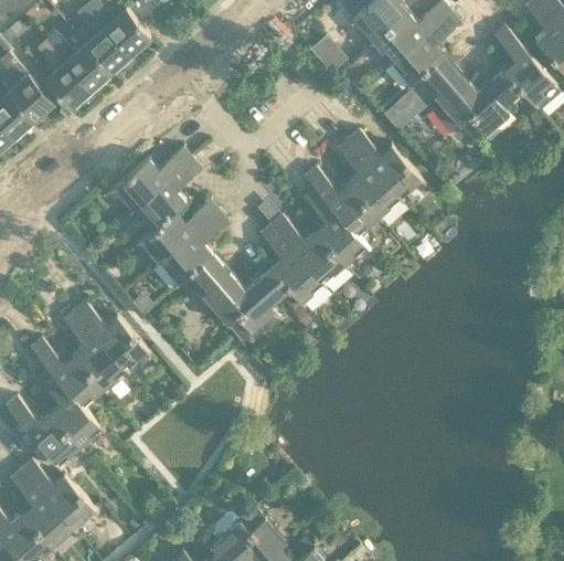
[(0,1),(11,14),(21,6),(16,0),(0,0),(0,1)]
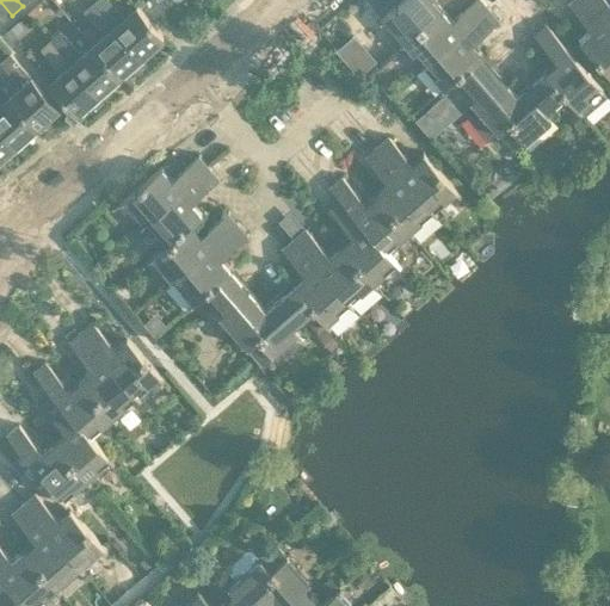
[(134,10),(122,19),(104,0),(97,0),(92,5),(142,62),(161,47),(159,43),(161,41),(134,10)]
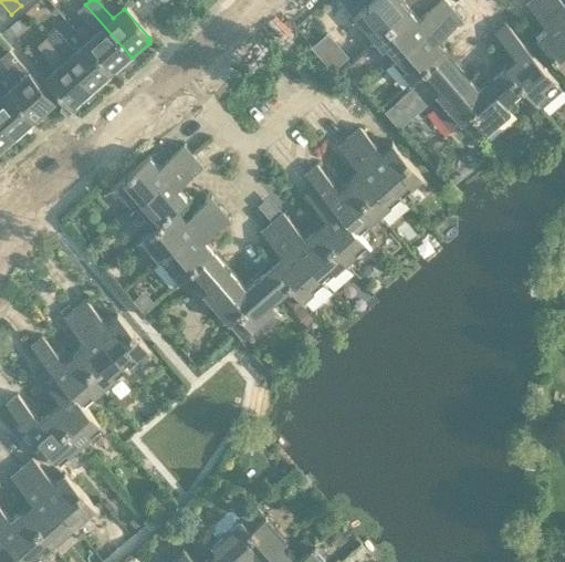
[(398,1),(399,0),(377,0),(352,22),(372,45),(409,13),(398,1)]
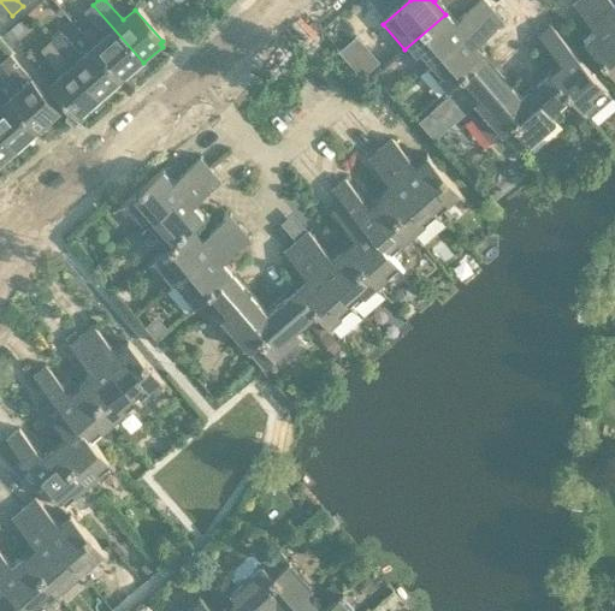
[(614,83),(614,35),(584,0),(579,0),(571,9),(593,35),(581,46),(614,83)]
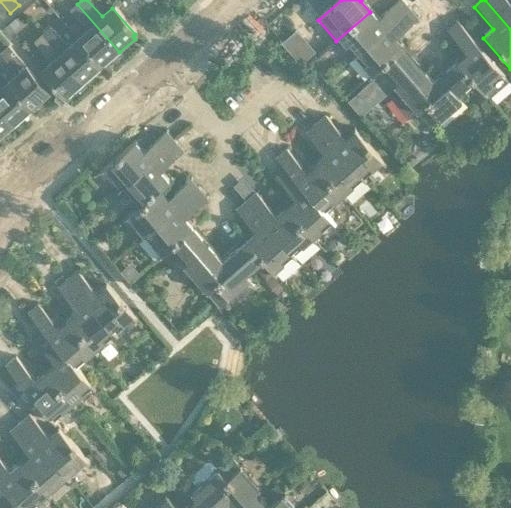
[(510,9),(503,0),(485,0),(510,29),(510,9)]
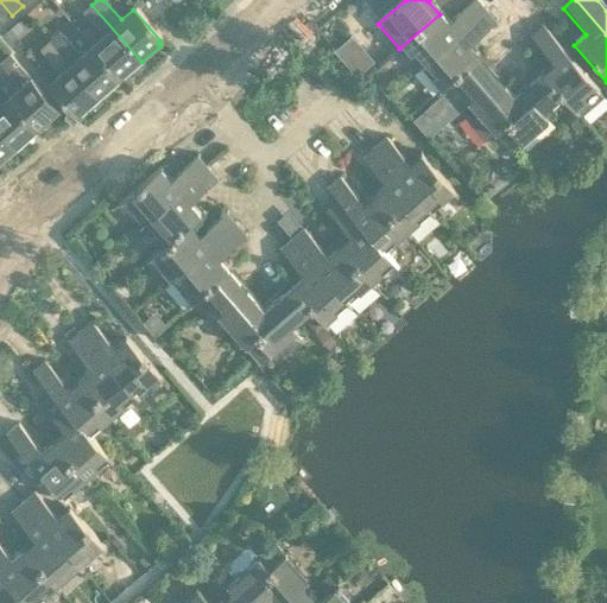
[(0,24),(1,25),(12,16),(0,1),(0,24)]
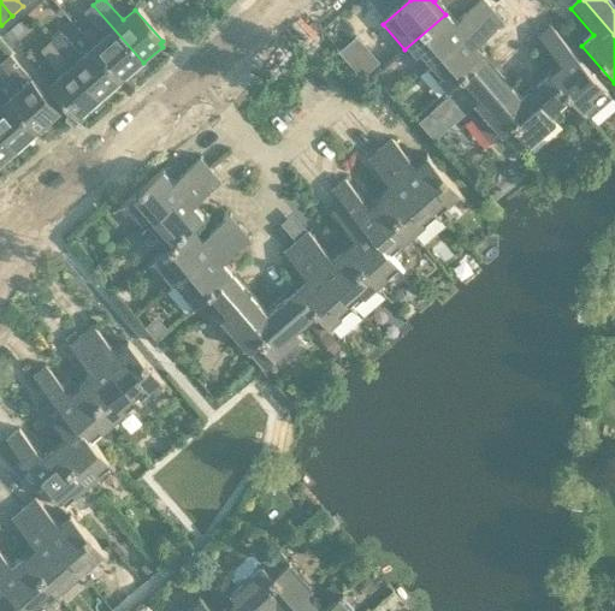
[(425,71),(491,13),(480,1),(454,24),(445,15),(404,49),(425,71)]
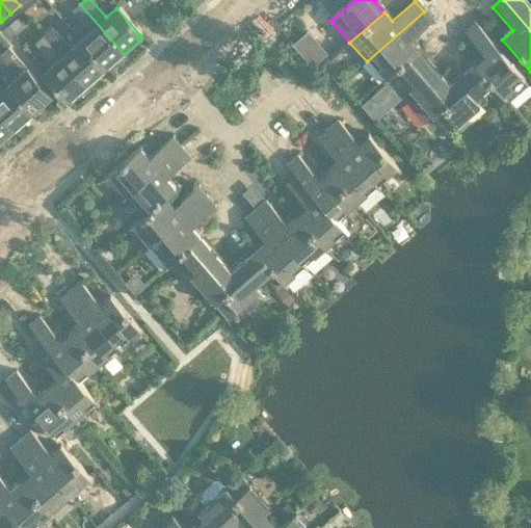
[(107,69),(124,54),(80,4),(71,11),(88,32),(79,41),(103,68),(105,66),(107,69)]
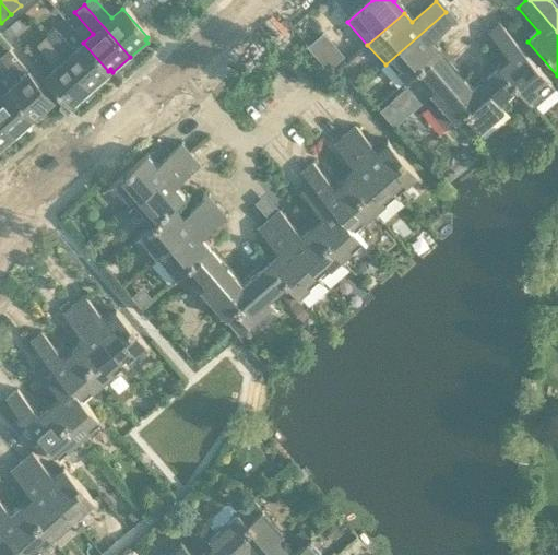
[(430,44),(454,22),(446,12),(386,65),(404,86),(417,74),(439,55),(430,44)]
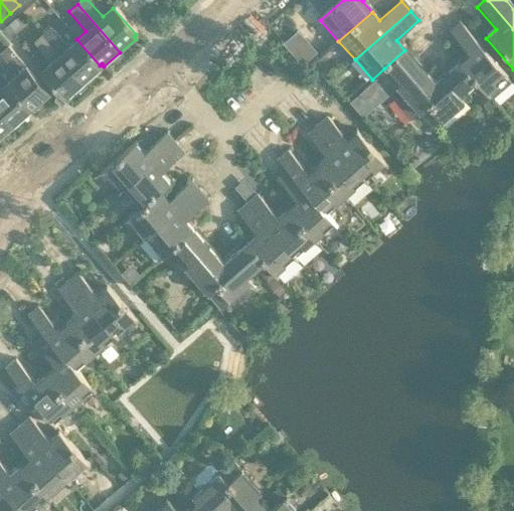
[(3,30),(8,36),(18,28),(13,22),(3,30)]
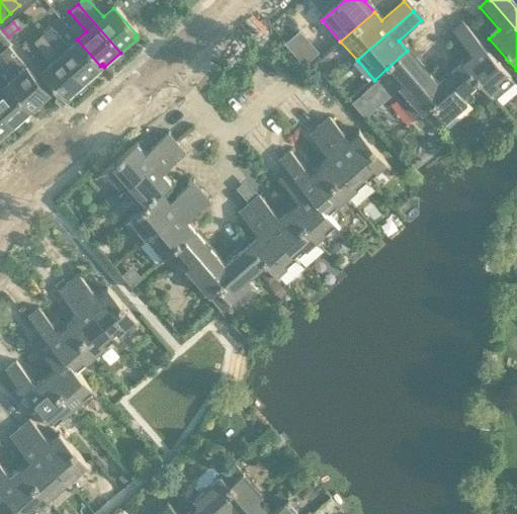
[(489,97),(509,80),(459,23),(449,32),(468,55),(459,63),(478,84),(489,97)]
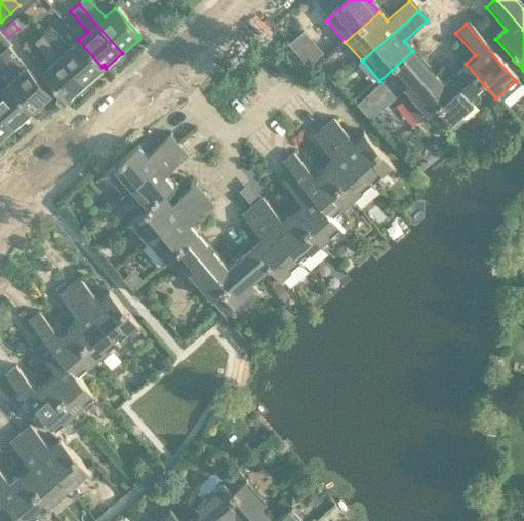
[(78,40),(67,49),(49,30),(43,36),(86,85),(102,72),(98,70),(102,67),(78,40)]
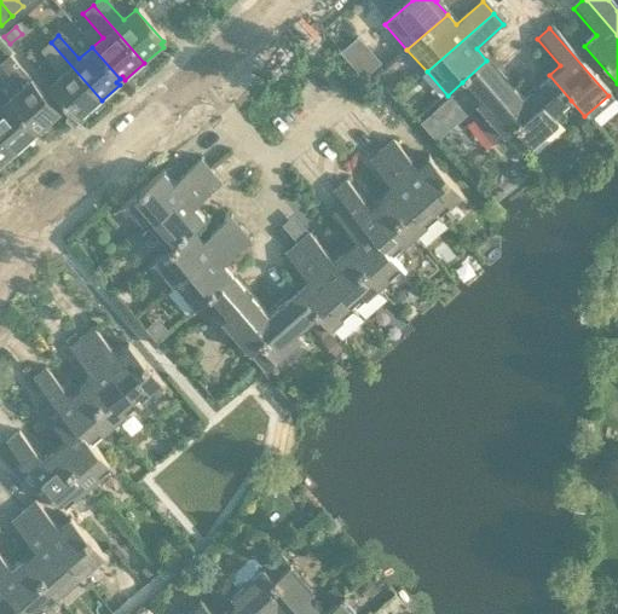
[(339,54),(362,81),(379,67),(356,40),(339,54)]
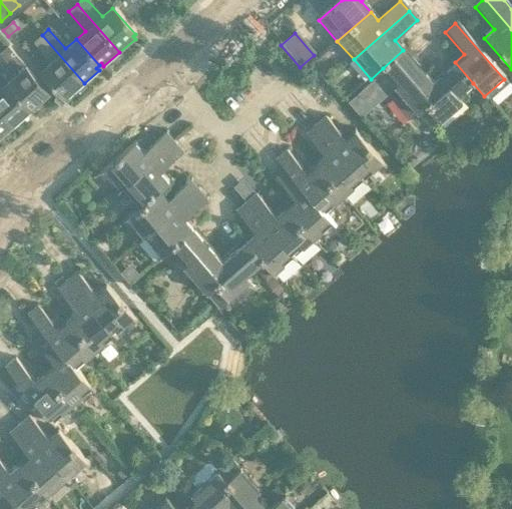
[(67,98),(84,83),(42,35),(33,42),(50,62),(39,71),(62,97),(65,95),(67,98)]
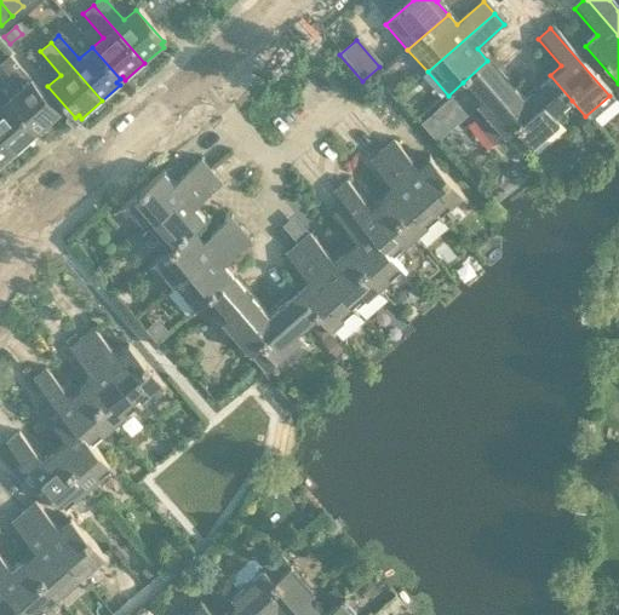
[(39,133),(59,116),(7,57),(0,63),(0,68),(18,90),(6,101),(34,132),(36,131),(39,133)]
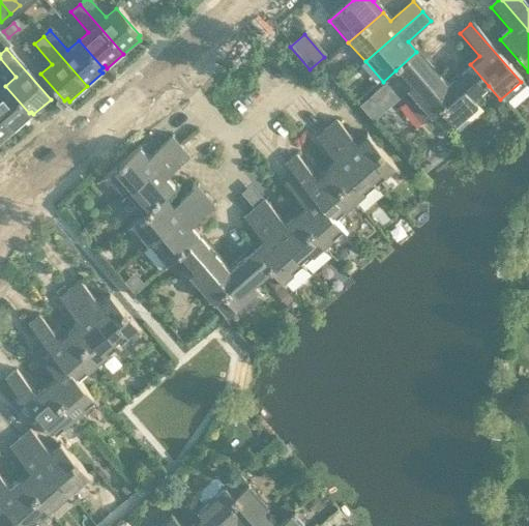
[(447,87),(446,85),(416,52),(395,70),(410,87),(406,90),(412,97),(405,104),(422,125),(431,118),(431,119),(445,107),(437,96),(447,87)]
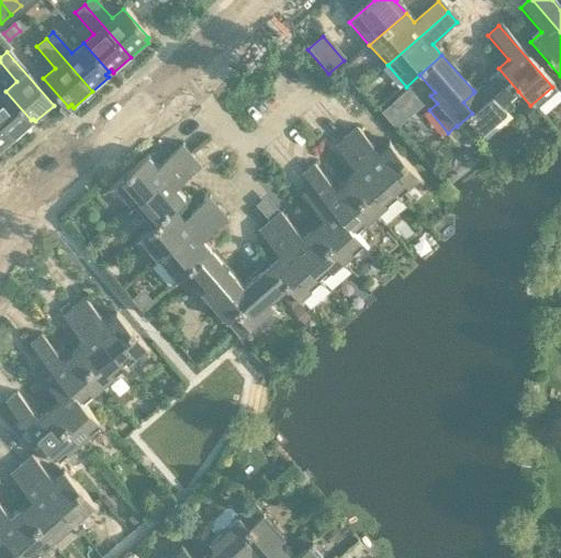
[(500,107),(518,91),(498,68),(473,90),(474,92),(463,102),(472,113),(457,126),(471,142),(505,112),(500,107)]
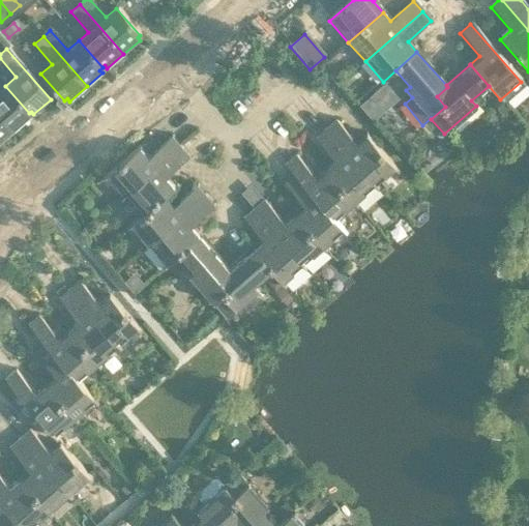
[(5,86),(0,90),(0,116),(13,133),(30,118),(27,115),(29,113),(5,86)]
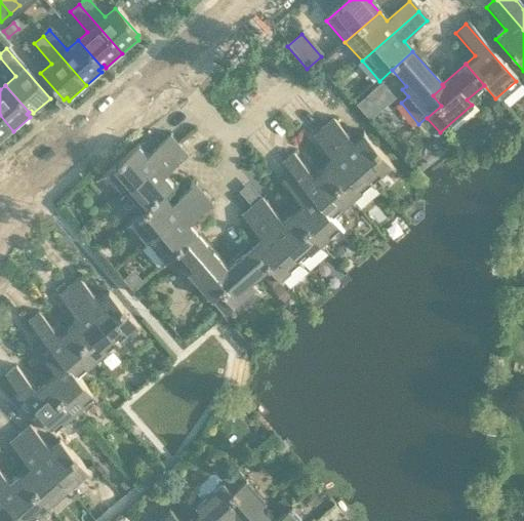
[(487,104),(498,116),(505,111),(493,98),(487,104)]
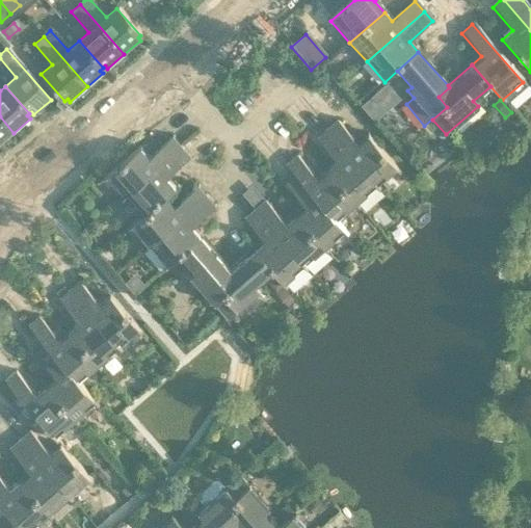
[(0,143),(14,133),(0,116),(0,143)]
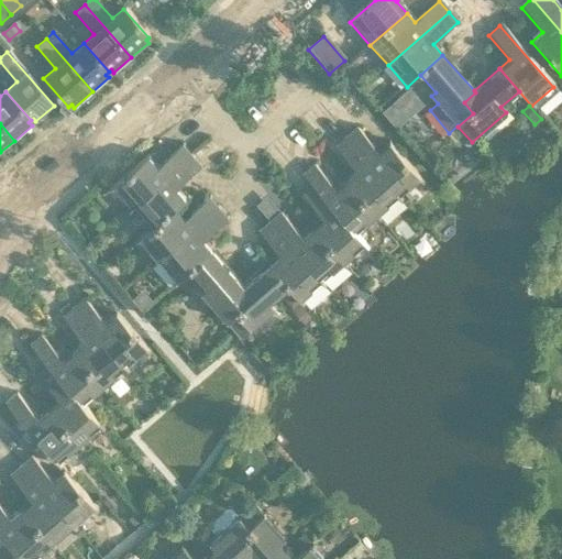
[(387,145),(376,154),(354,130),(344,139),(397,199),(418,182),(387,145)]
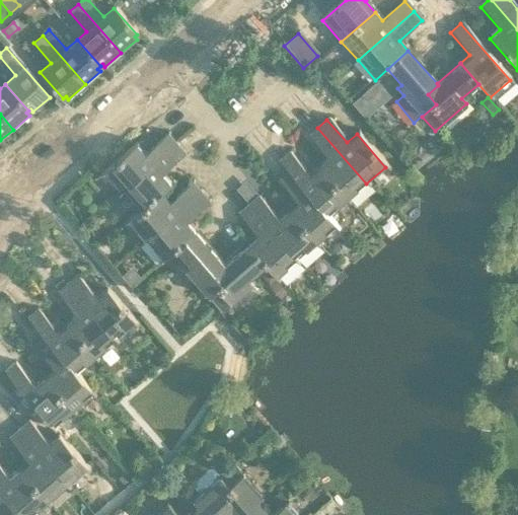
[(345,202),(366,184),(317,128),(307,137),(326,159),(316,168),(345,202)]
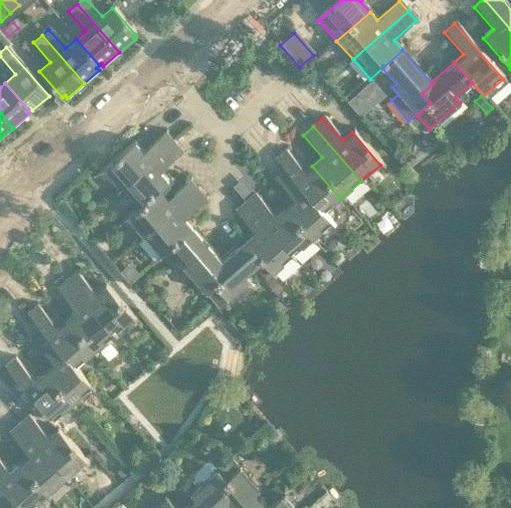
[(119,192),(174,144),(165,133),(142,153),(134,143),(101,171),(119,192)]
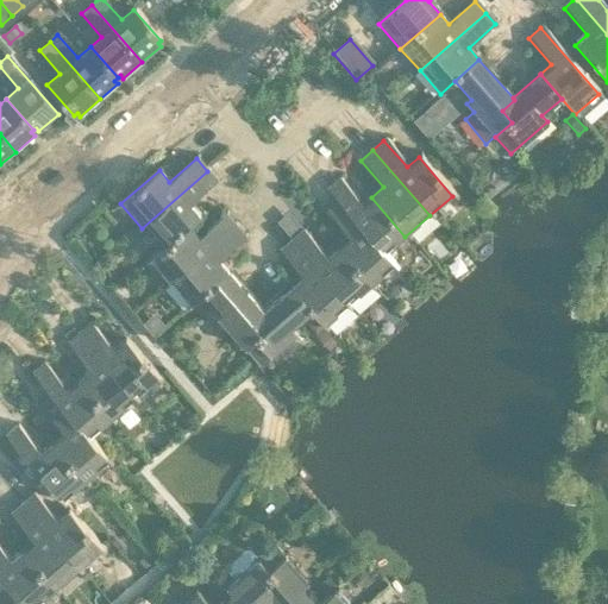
[(189,206),(217,182),(207,171),(142,228),(161,250),(161,251),(188,227),(189,228),(200,219),(189,206)]
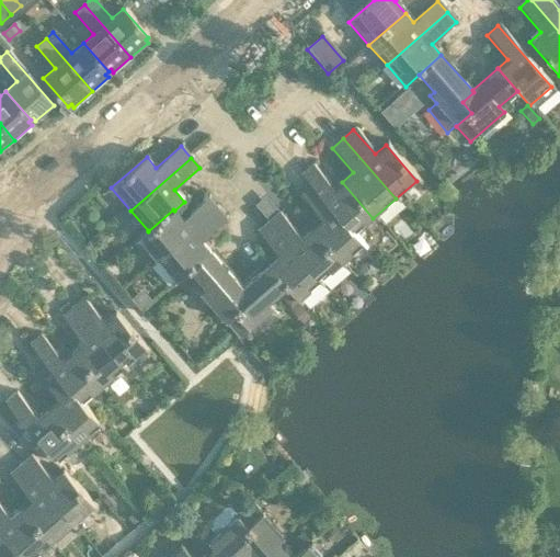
[(342,182),(332,191),(311,166),(299,175),(308,186),(309,185),(353,237),(353,235),(373,218),(342,182)]
